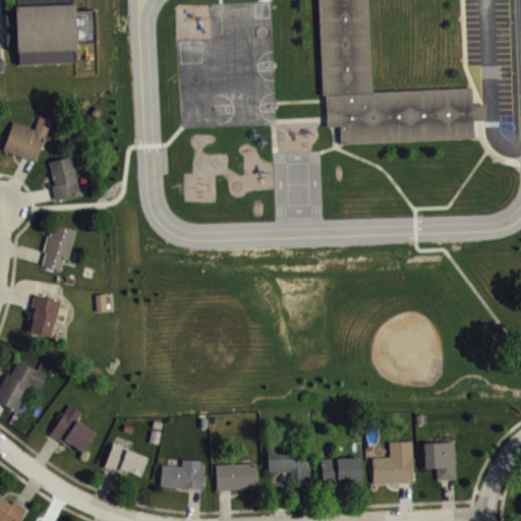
[(72,0),(73,8),(96,8),(96,40),(75,41),(75,60),(19,62),(18,43),(7,43),(6,13),(16,12),(16,0),(72,0)]
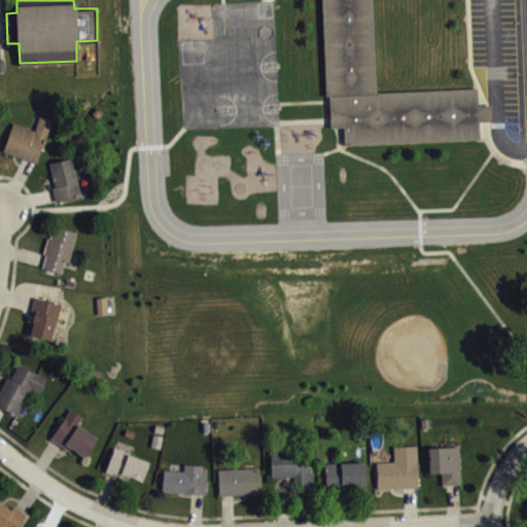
[(373,0),(378,92),(478,88),(480,138),(345,143),(345,127),(331,127),(330,100),(330,95),(324,95),(321,0),(373,0)]
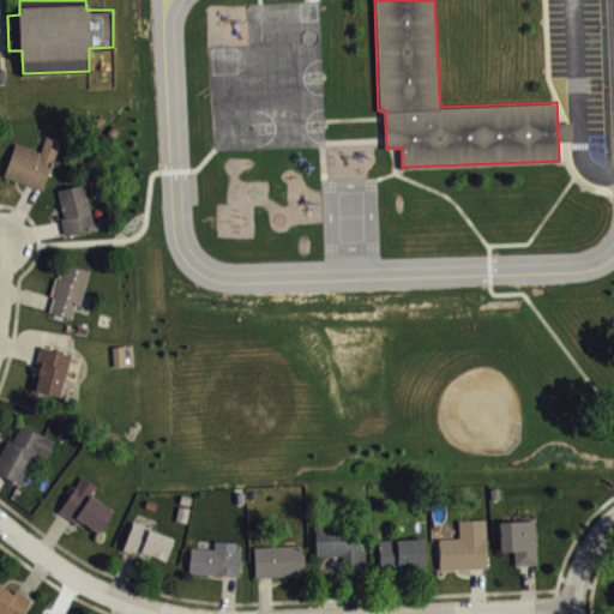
[(14,143),(2,176),(43,191),(61,140),(46,134),(40,151),(14,143)]
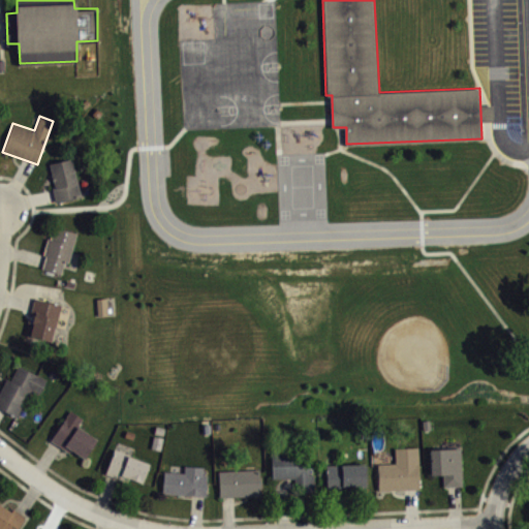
[(51,175),(54,187),(52,188),(56,203),(82,196),(70,158),(47,163),(51,175)]
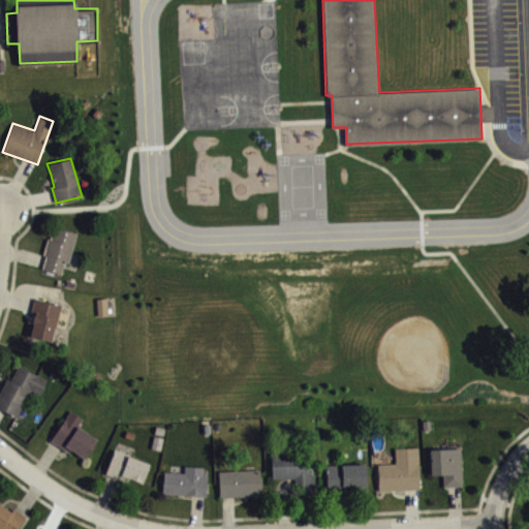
[(41,269),(44,255),(42,254),(47,238),(50,239),(54,226),(75,232),(68,261),(64,261),(61,274),(41,269)]
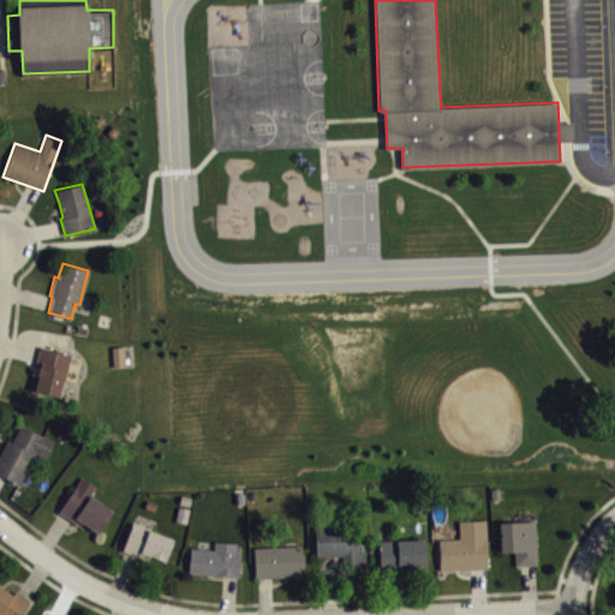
[(35,365),(40,347),(70,354),(64,378),(61,378),(57,396),(34,390),(40,365),(35,365)]
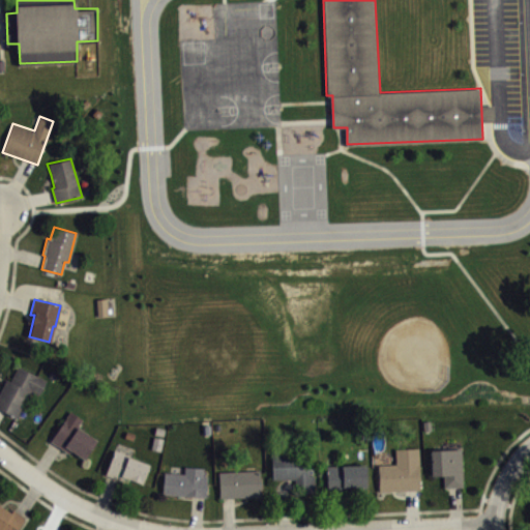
[(0,410),(0,389),(5,379),(9,381),(18,365),(46,380),(38,394),(31,390),(16,418),(0,410)]
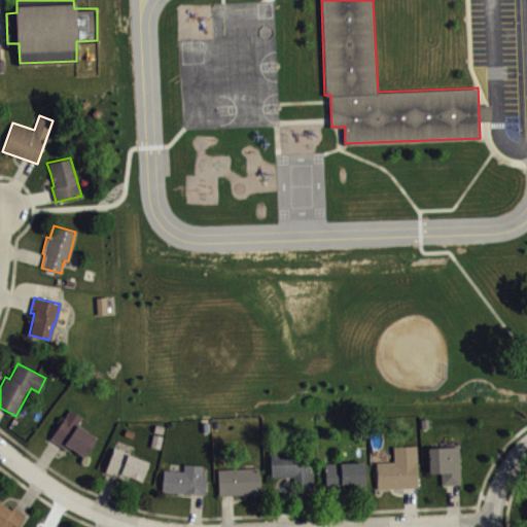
[(49,438),(70,409),(83,417),(78,425),(96,437),(83,457),(71,449),(69,452),(49,438)]
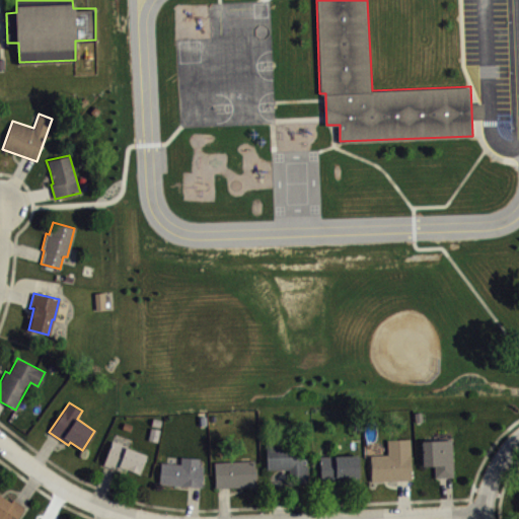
[(370,455),(371,480),(411,478),(409,438),(386,439),(386,455),(370,455)]
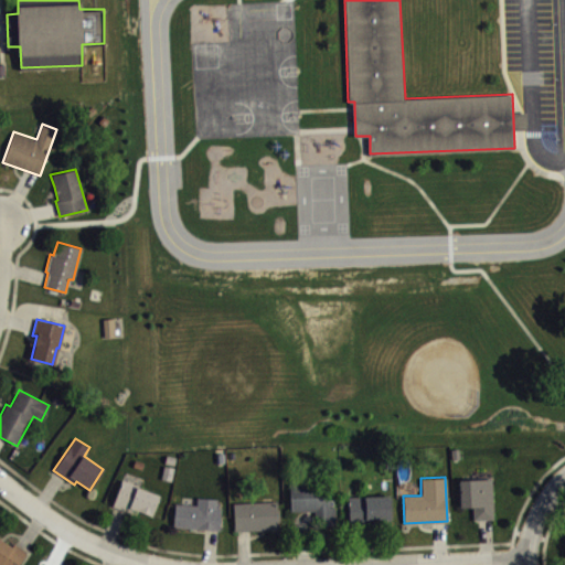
[(121,479),(112,505),(137,515),(138,511),(150,515),(158,494),(121,479)]
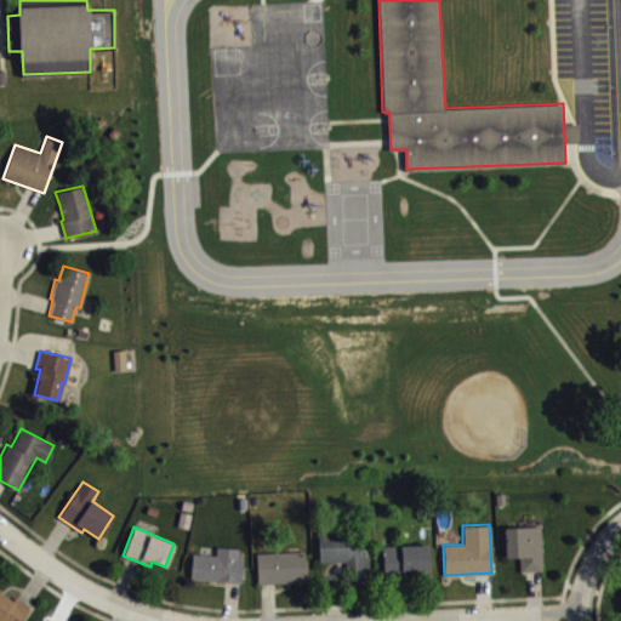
[(503,528),(503,556),(519,557),(519,571),(541,570),(540,527),(503,528)]
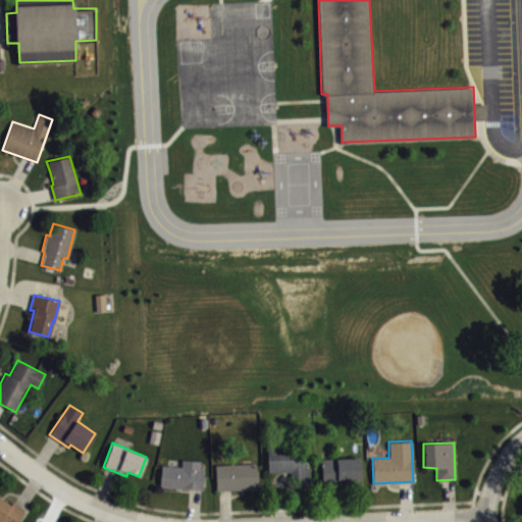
[(268,472),(291,472),(291,485),(309,484),(309,468),(304,468),(303,445),(267,446),(268,472)]
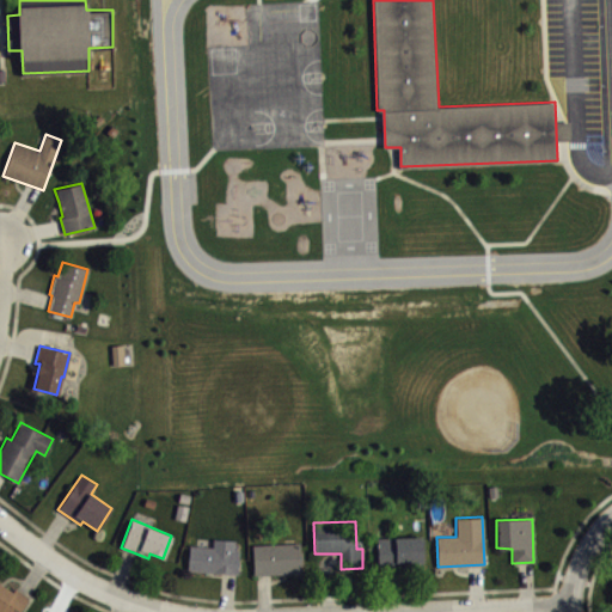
[(377,537),(421,537),(422,568),(378,568),(377,537)]
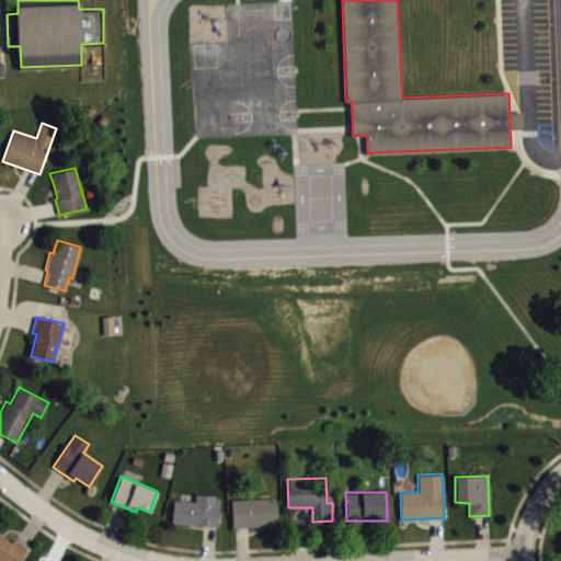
[(173,500),(171,523),(217,526),(219,504),(214,503),(215,494),(194,493),(194,502),(173,500)]
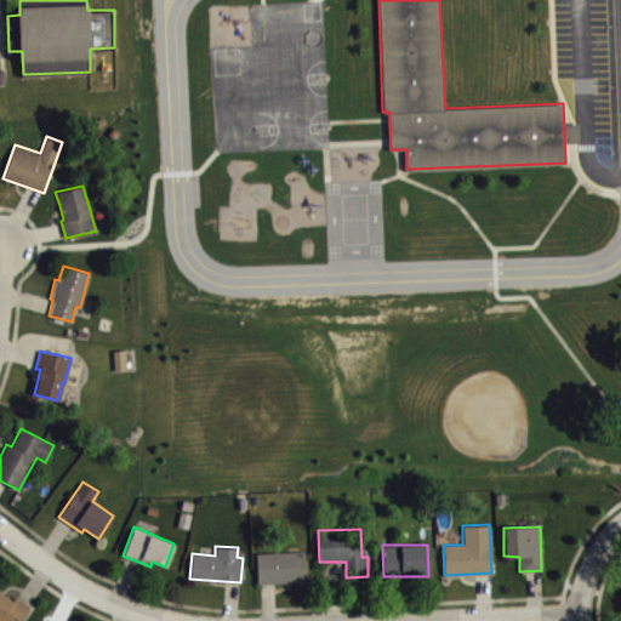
[(255,553),(257,585),(305,581),(303,550),(255,553)]
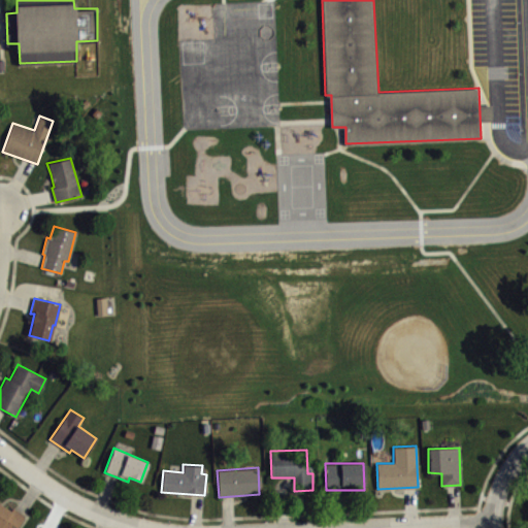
[(0,527),(0,502),(10,510),(13,507),(25,516),(17,527),(18,527),(0,527)]
